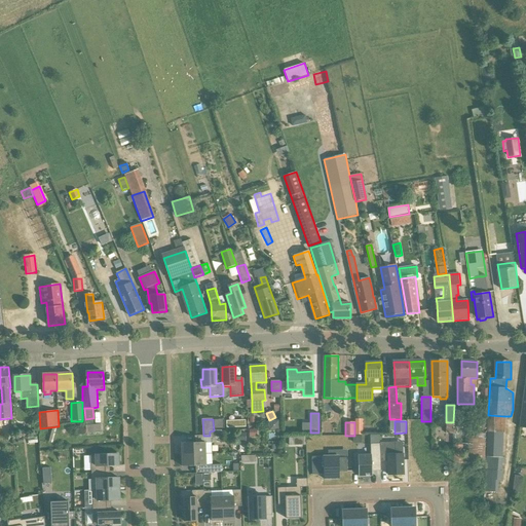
[(453,434),(453,422),(446,422),(445,434),(453,434)]
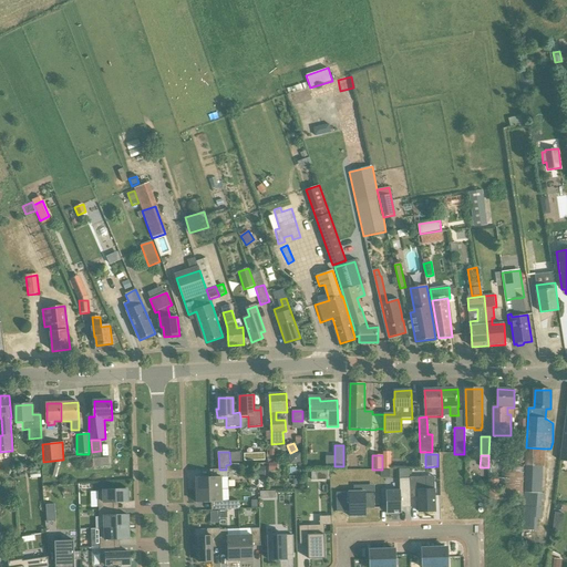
[(109,457),(101,459),(93,460),(94,468),(110,466),(109,457)]
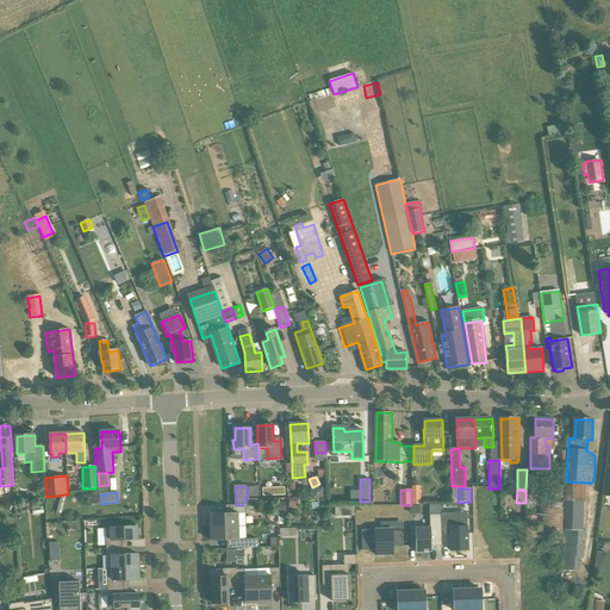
[(99,495),(91,496),(92,505),(100,504),(99,495)]
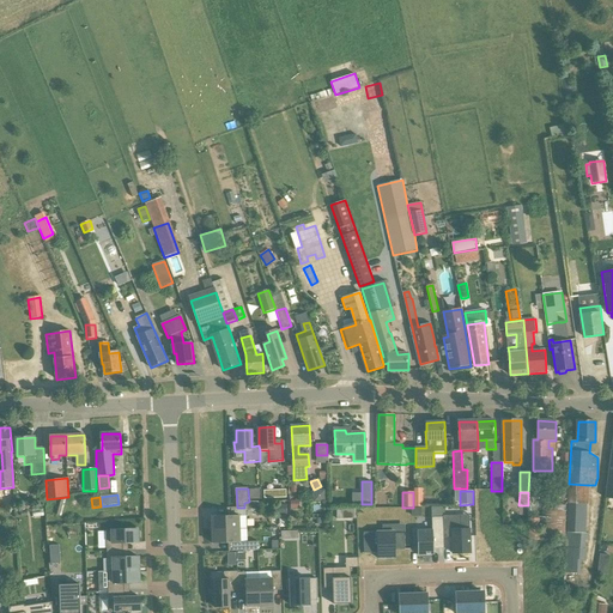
[(231,516),(228,516),(212,517),(212,519),(212,530),(240,529),(240,517),(247,516),(247,508),(237,508),(231,508),(231,516)]
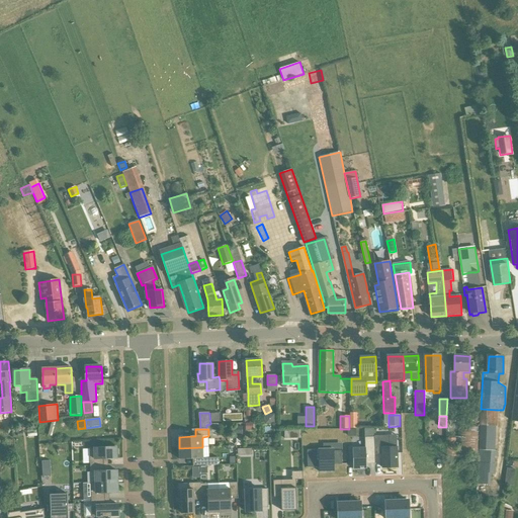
[(382,468),(398,467),(397,447),(390,447),(390,435),(378,436),(379,454),(381,455),(382,468)]
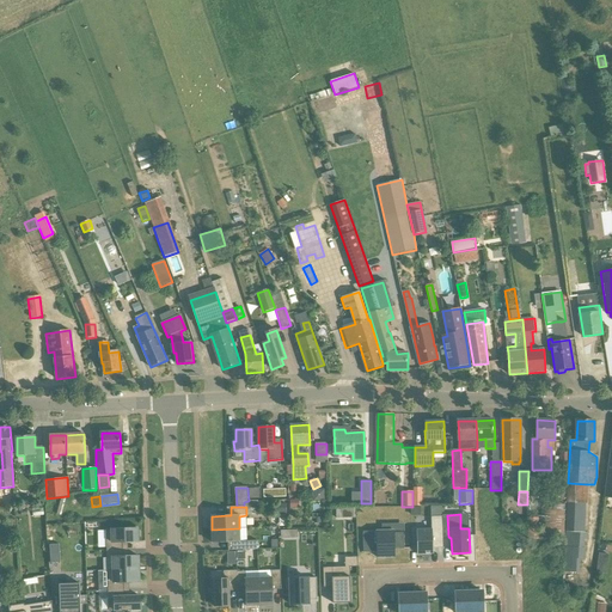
[(436,528),(420,528),(421,555),(439,554),(438,548),(450,548),(448,537),(447,515),(435,515),(436,528)]
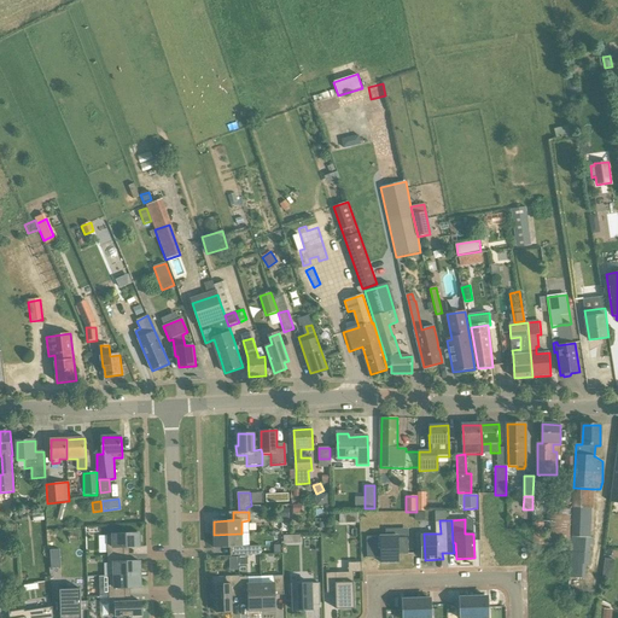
[(544,524),(534,524),(534,544),(544,544),(544,524)]
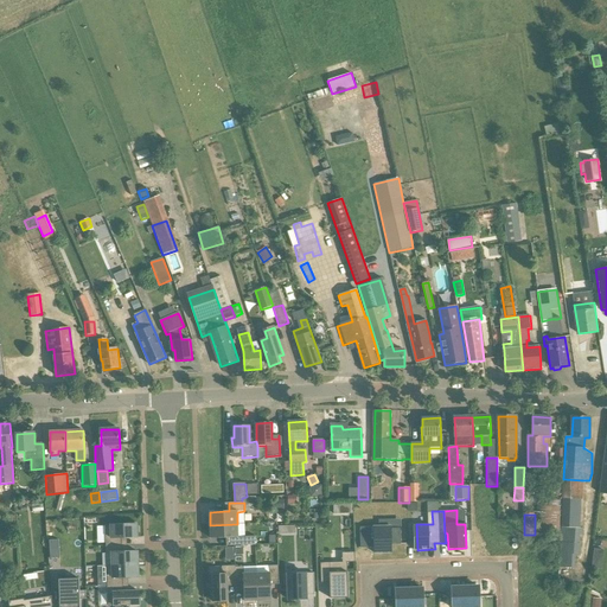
[(355,544),(374,544),(374,551),(396,551),(396,541),(409,541),(409,519),(396,519),(396,516),(355,516),(355,544)]
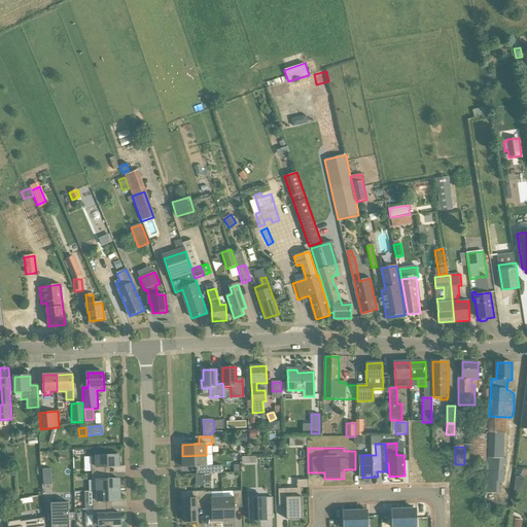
[(93,473),(106,473),(106,467),(119,467),(119,465),(118,454),(110,454),(110,455),(111,455),(111,456),(92,456),(93,473)]
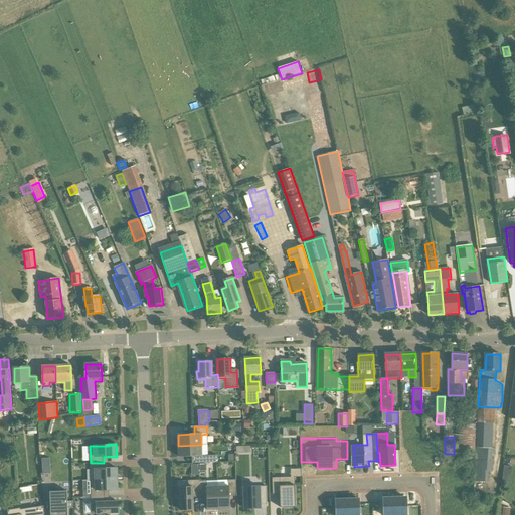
[(201,445),(178,446),(179,456),(179,457),(195,457),(195,464),(217,463),(217,456),(202,456),(201,445)]
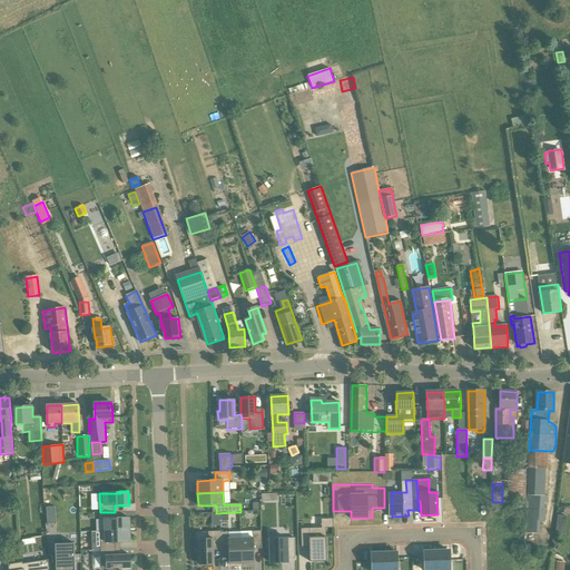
[(55,508),(47,508),(48,524),(57,524),(55,508)]
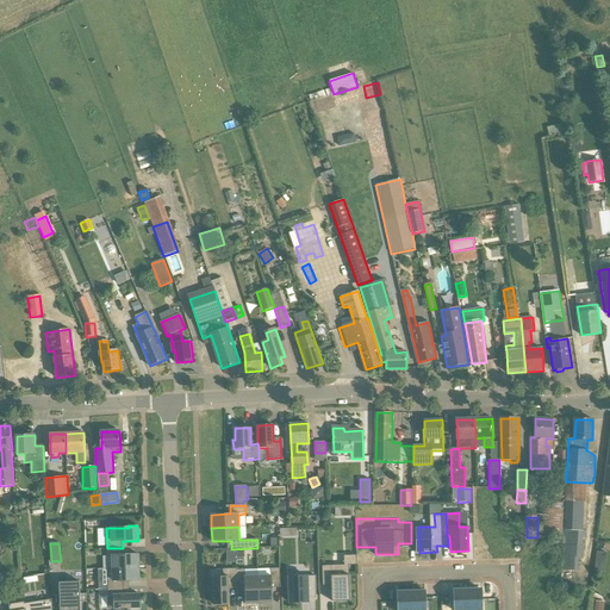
[(113,568),(139,567),(138,556),(138,555),(123,555),(123,548),(107,548),(107,556),(112,556),(113,568)]
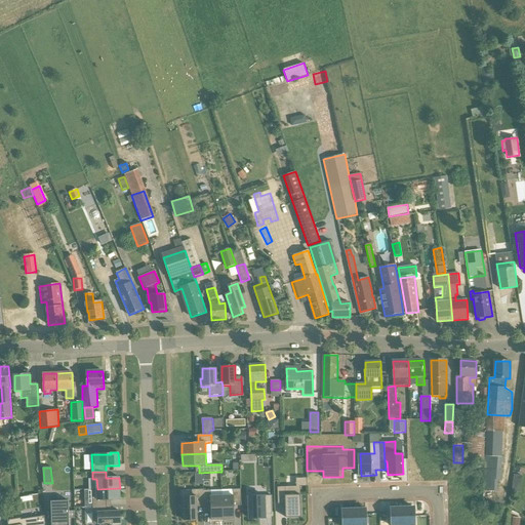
[(299,487),(277,487),(278,505),(285,505),(285,518),(300,517),(299,487)]
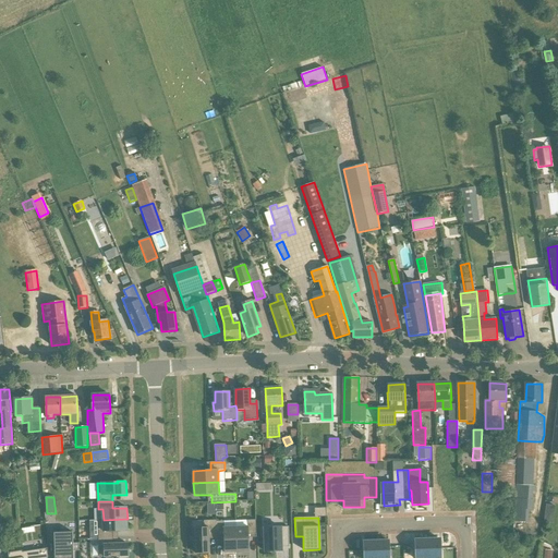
[(98,520),(99,538),(113,538),(113,532),(128,531),(128,529),(128,519),(104,520),(98,520)]
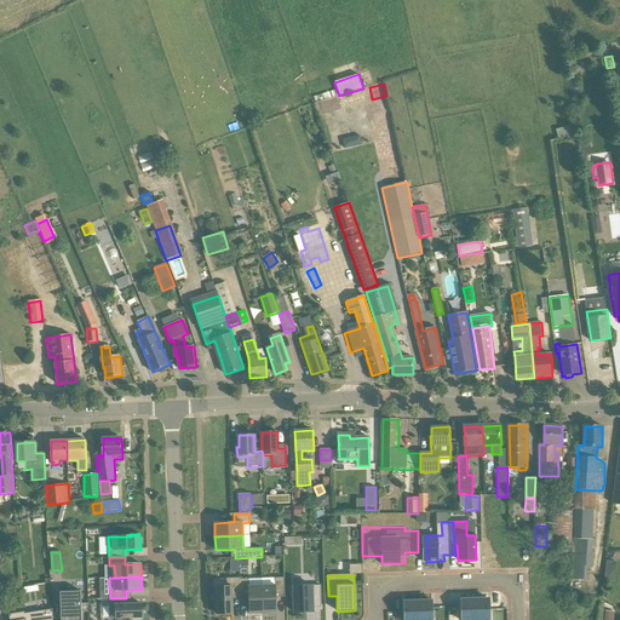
[(277,613),(276,597),(276,593),(285,593),(285,578),(275,579),(275,586),(263,586),(263,614),(275,614),(275,613),(277,613)]
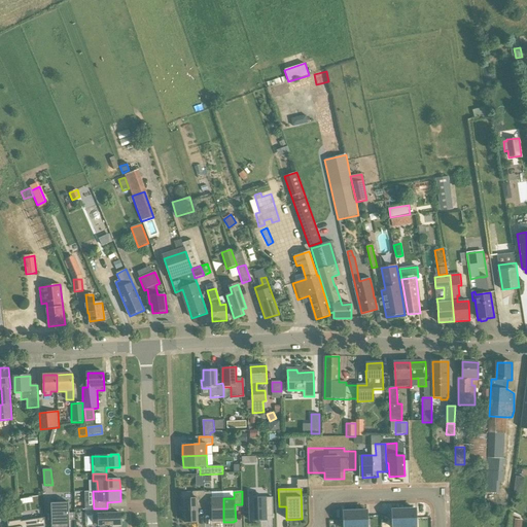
[(198,523),(198,510),(198,505),(205,505),(204,492),(192,492),(191,498),(184,498),(184,500),(182,500),(182,510),(184,510),(185,523),(186,523),(197,523),(198,523)]
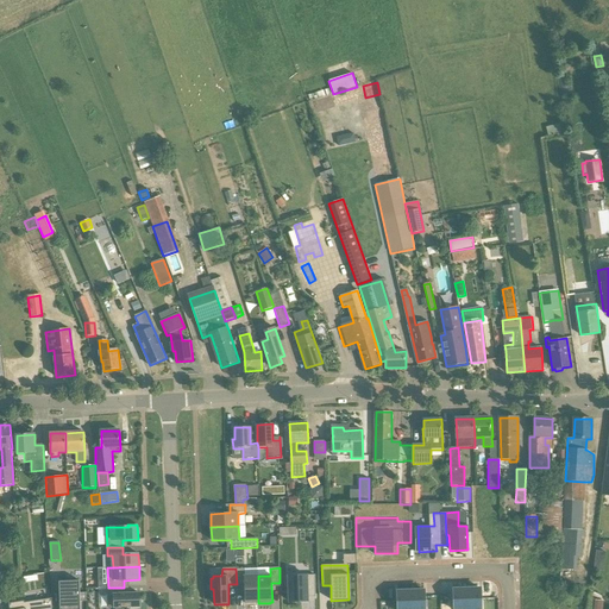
[(245,584),(245,588),(245,603),(248,603),(258,603),(258,576),(245,576),(245,569),(237,570),(237,569),(236,569),(237,584),(245,584)]
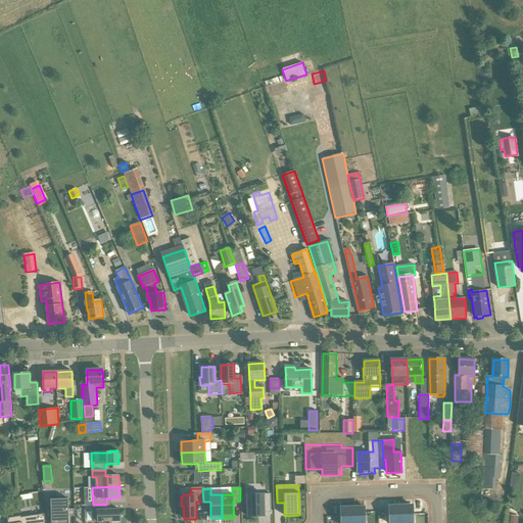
[(246,504),(248,504),(248,517),(264,516),(264,513),(271,513),(271,494),(247,494),(248,496),(245,496),(246,504)]
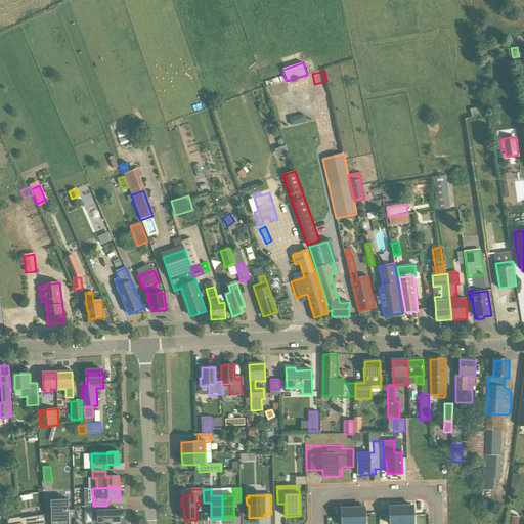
[(69,499),(50,500),(51,523),(69,523),(69,517),(75,517),(74,510),(69,511),(69,499)]
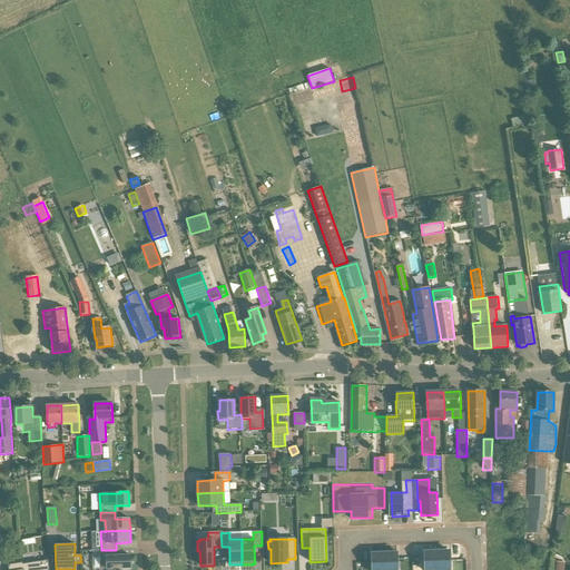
[(116,550),(101,550),(101,569),(123,569),(121,569),(126,569),(131,569),(131,558),(130,558),(130,556),(116,557),(116,550)]
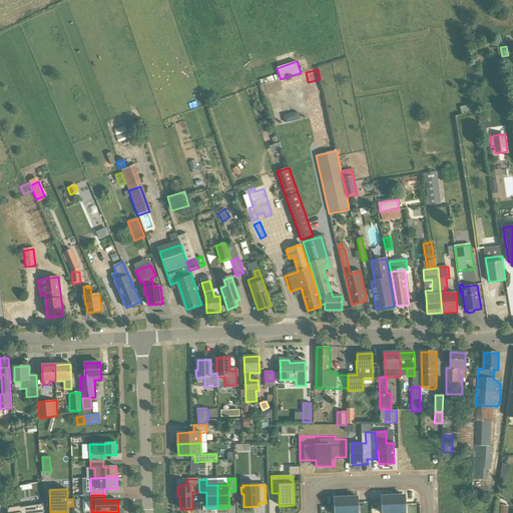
[(394,512),(393,496),(382,496),(382,512),(394,512)]
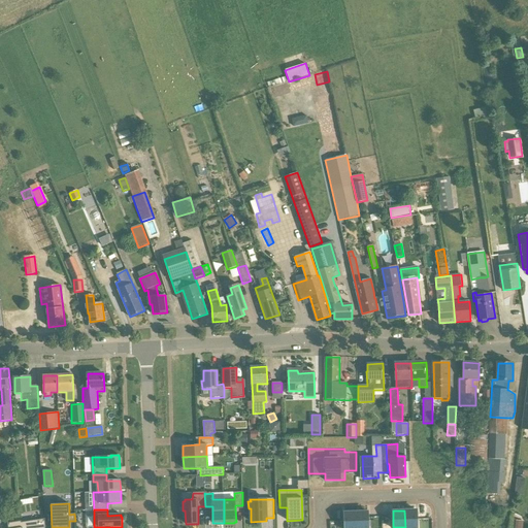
[(417,527),(417,510),(404,510),(405,527),(417,527)]
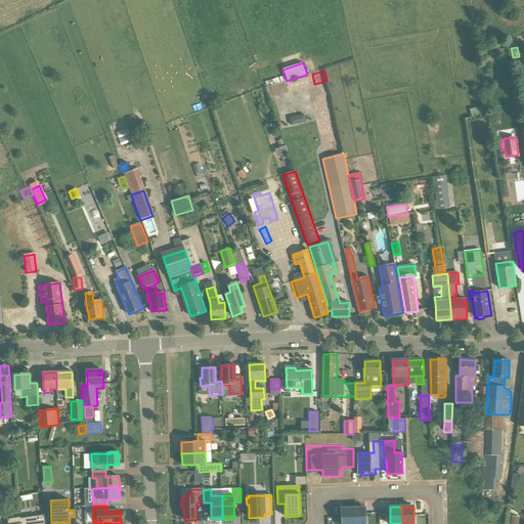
[(364,523),(364,508),(353,509),(353,523),(364,523)]
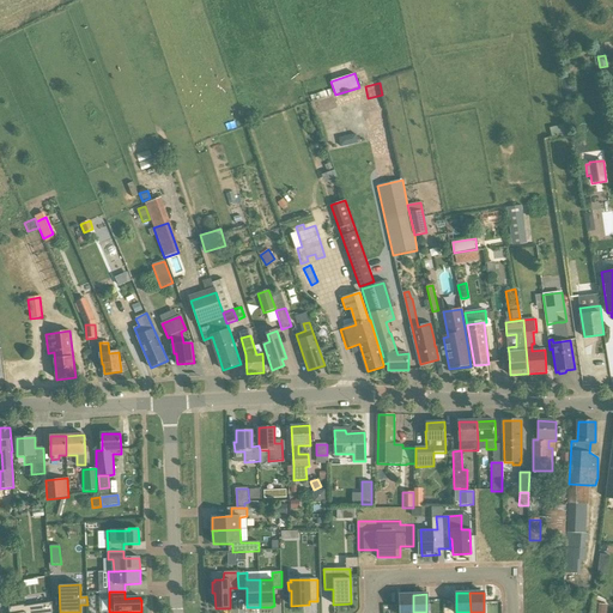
[(413,612),(413,595),(400,595),(400,612),(413,612)]
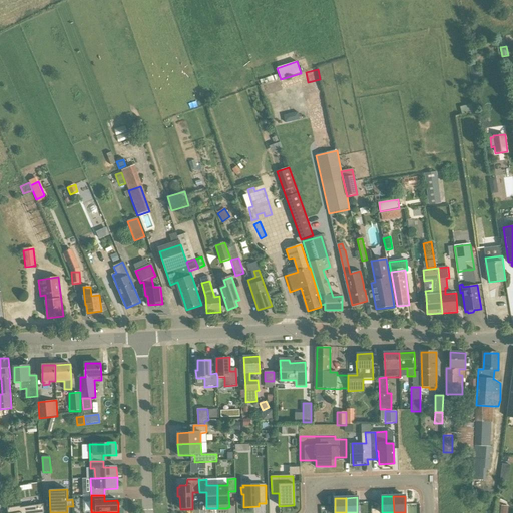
[(44,512),(44,504),(21,507),(20,506),(7,508),(7,512),(44,512)]
